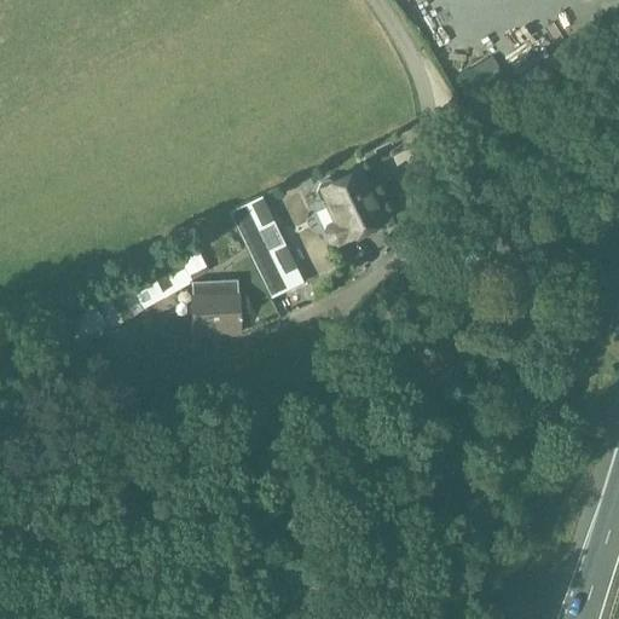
[(509,81),(493,57),(475,69),(480,76),(467,85),(473,94),(468,97),(478,113),(496,100),(491,93),(509,81)]
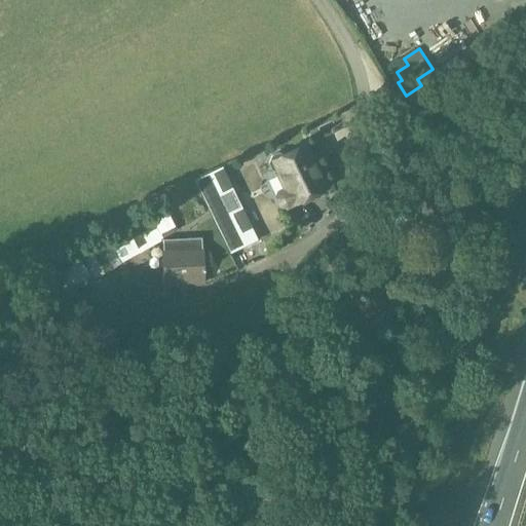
[(295,205),(326,190),(305,147),(286,156),(278,154),(272,157),(269,164),(272,172),(279,175),(288,191),(280,195),(278,199),(282,207),(287,209),(294,204),(295,205)]
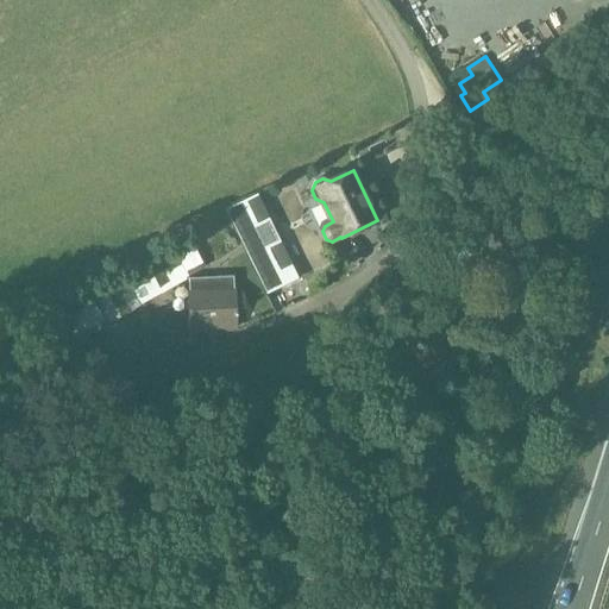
[(248,199),(225,209),(268,296),(290,286),(271,248),(282,243),(270,218),(259,224),(248,199)]
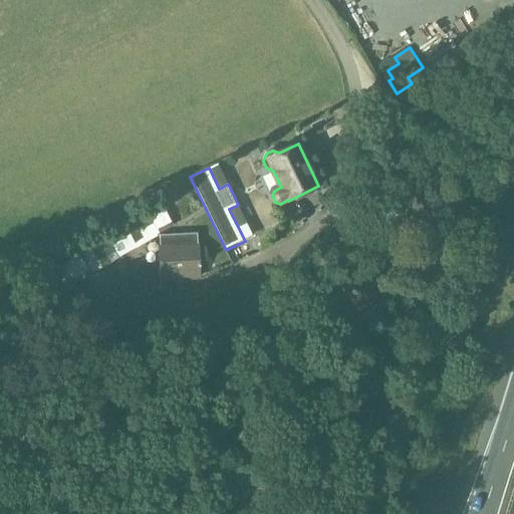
[(74,285),(159,237),(158,235),(174,226),(164,208),(151,215),(126,229),(131,235),(113,245),(109,238),(91,248),(91,247),(32,281),(44,301),(58,292),(60,295),(75,287),(74,285)]
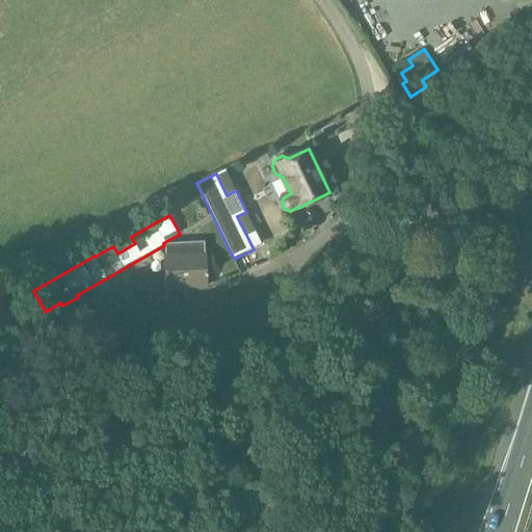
[(185,241),(165,242),(166,266),(167,289),(187,288),(207,288),(207,281),(206,273),(212,273),(211,263),(211,253),(205,254),(205,240),(185,241)]
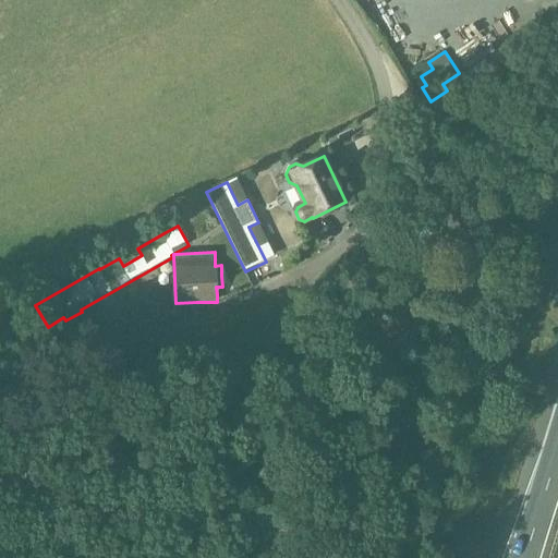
[(409,310),(398,291),(372,306),(388,338),(407,327),(400,315),(409,310)]
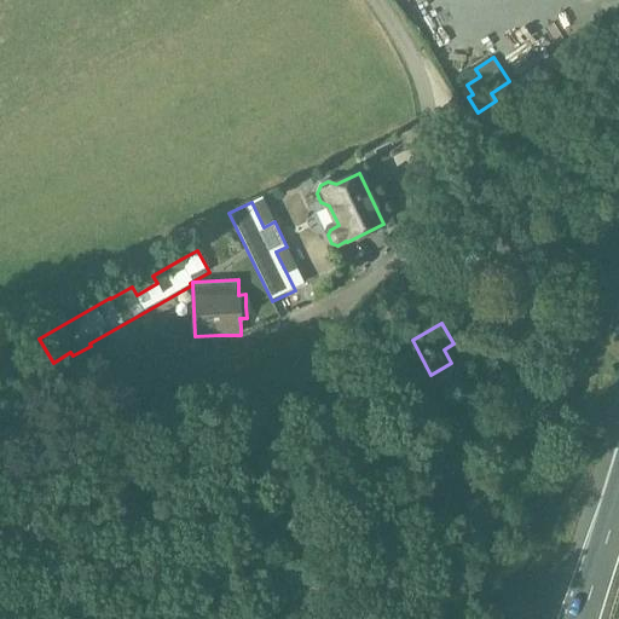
[(6,341),(0,343),(0,368),(16,359),(6,341)]
